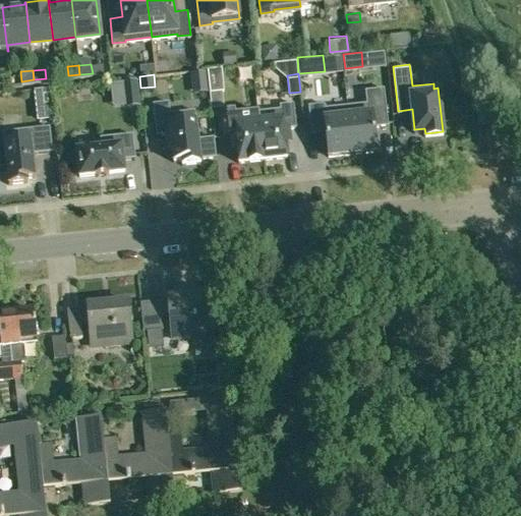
[(137,78),(122,80),(125,104),(125,106),(140,104),(137,78)]
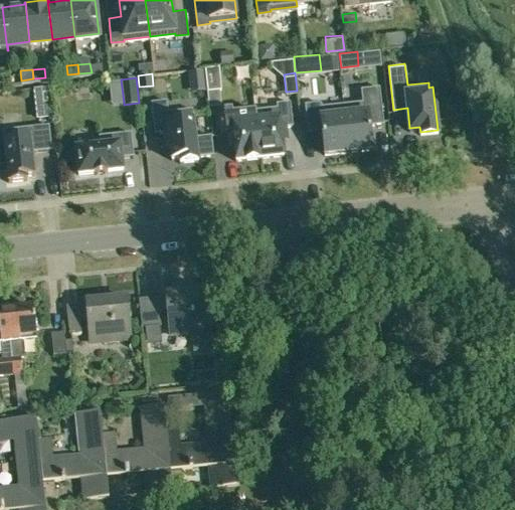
[(362,99),(343,101),(348,149),(372,146),(369,123),(383,121),(379,83),(360,87),(362,99)]
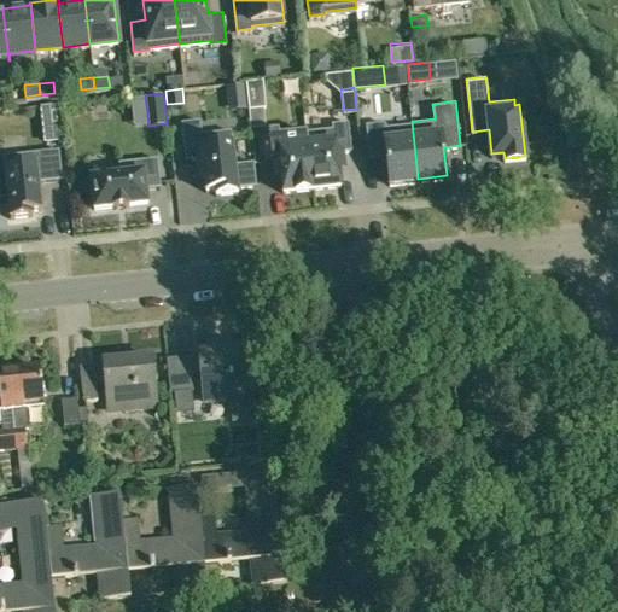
[(249,106),(251,124),(261,123),(258,105),(249,106)]
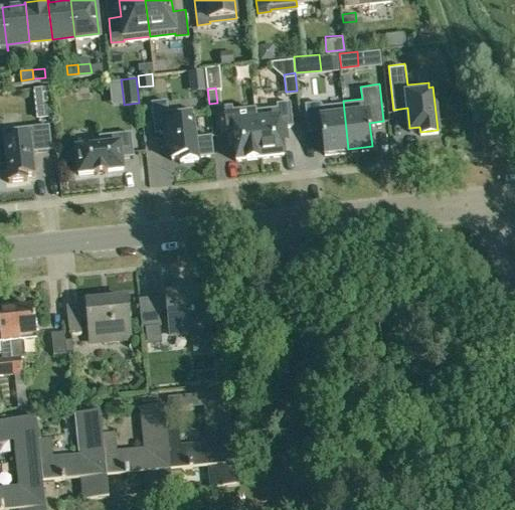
[(197,154),(213,152),(211,132),(195,134),(192,106),(167,109),(166,98),(151,100),(154,130),(163,129),(165,143),(170,142),(171,157),(179,156),(180,160),(198,158),(197,154)]
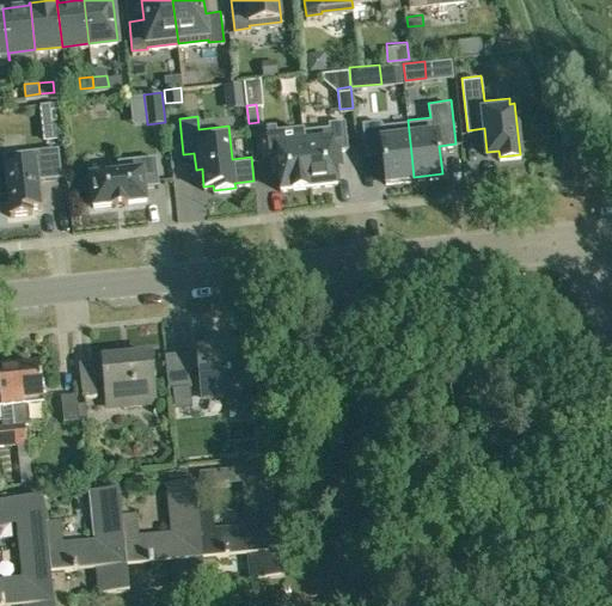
[(303,127),(308,184),(337,181),(335,164),(341,163),(338,147),(347,146),(344,117),(328,120),(329,124),(303,127)]
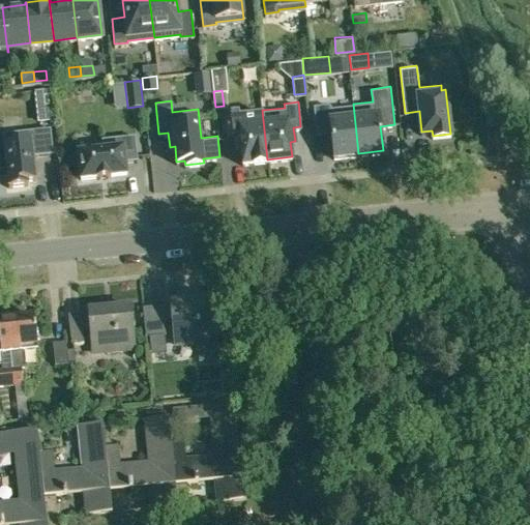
[(358,153),(353,104),(329,107),(329,103),(313,105),(316,133),(330,132),(331,133),(331,141),(333,156),(358,153)]
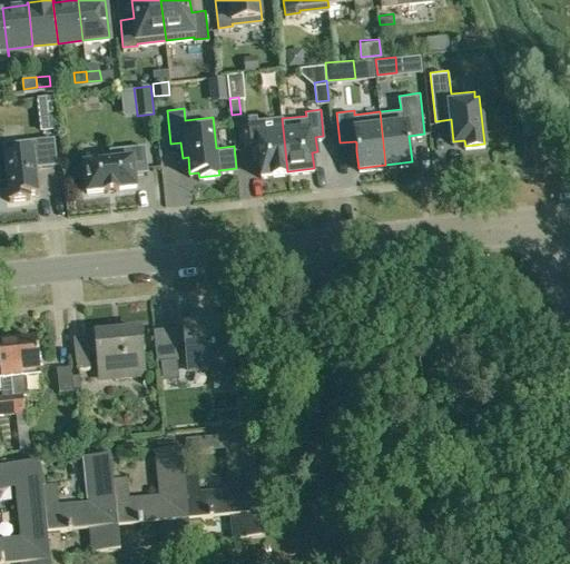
[(39,115),(41,128),(58,126),(57,112),(39,115)]
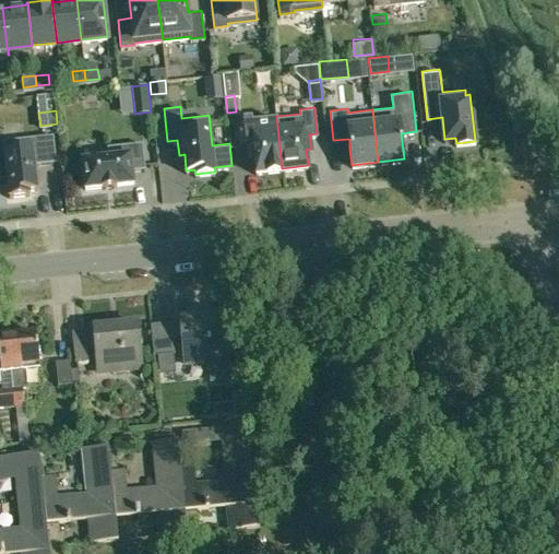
[(282,168),(276,116),(251,119),(251,115),(237,116),(239,142),(247,141),(249,156),(254,155),(256,172),(282,168)]
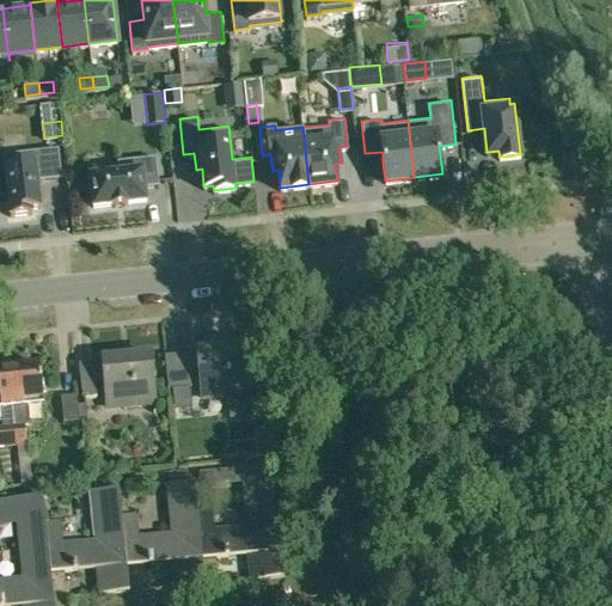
[(31,206),(41,204),(37,177),(61,175),(57,145),(4,151),(10,213),(31,210),(31,206)]
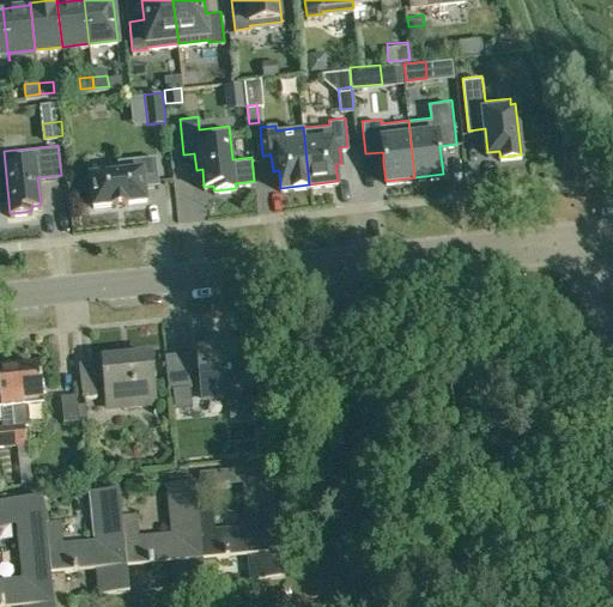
[(93,204),(146,198),(144,183),(158,182),(156,153),(117,158),(119,169),(90,173),(93,204)]
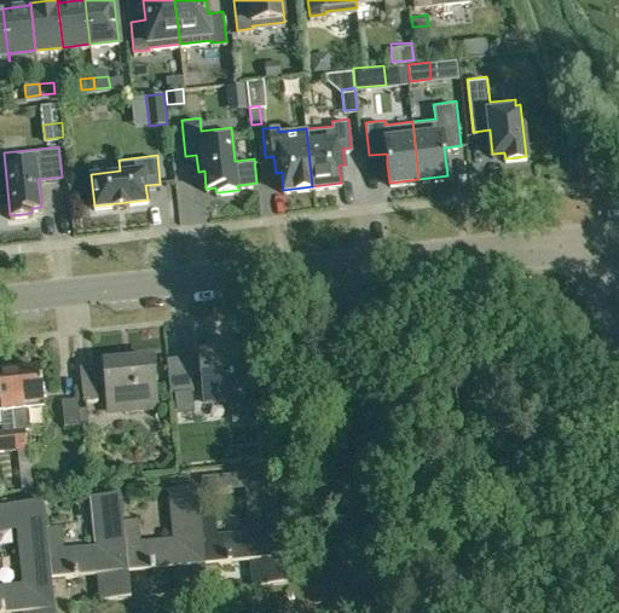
[(252,393),(247,343),(198,348),(198,352),(166,354),(169,388),(194,386),(192,371),(202,370),(204,398),(252,393)]
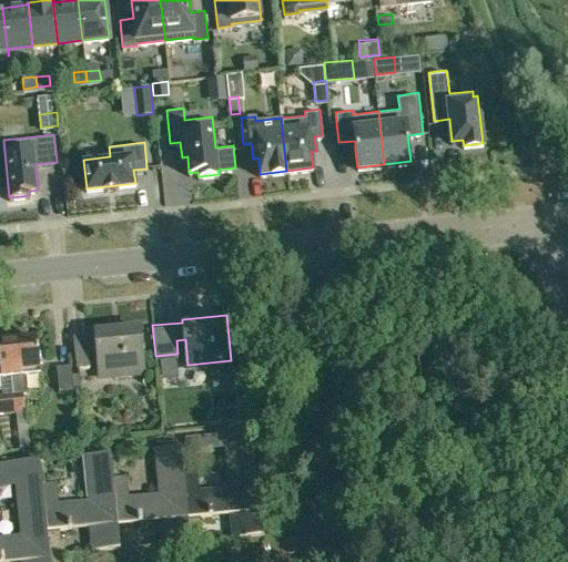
[(142,369),(138,324),(94,328),(94,331),(73,334),(75,364),(89,363),(88,350),(97,349),(99,373),(142,369)]
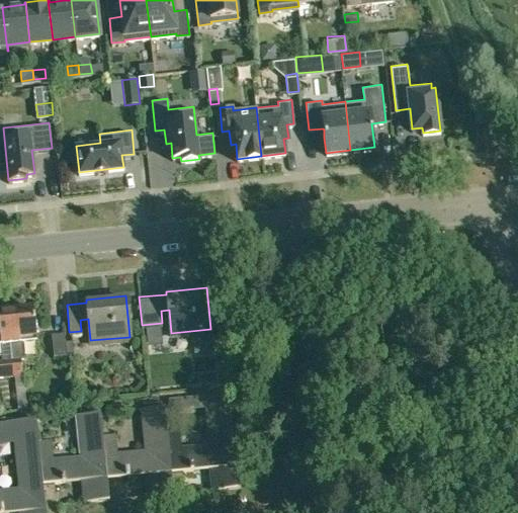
[(24,381),(23,370),(19,337),(35,336),(32,305),(7,308),(13,371),(14,382),(24,381)]
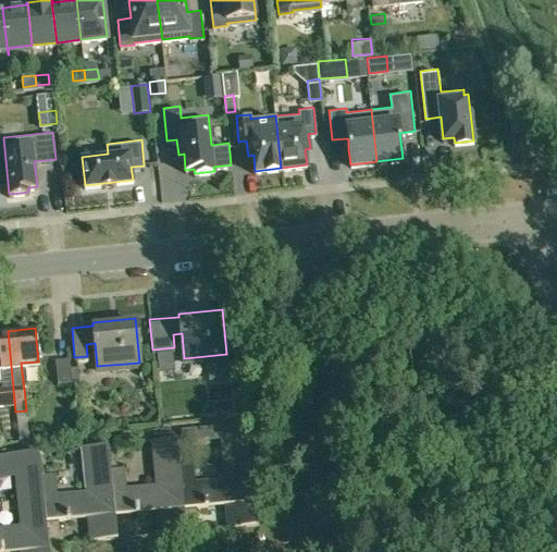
[(0,401),(14,400),(8,331),(0,331),(0,365),(2,365),(4,382),(0,382),(0,401)]
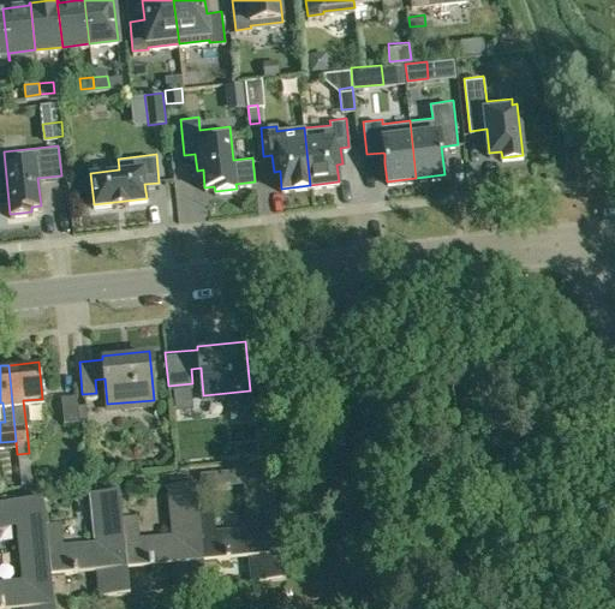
[(79,418),(77,402),(77,392),(59,394),(61,419),(79,418)]
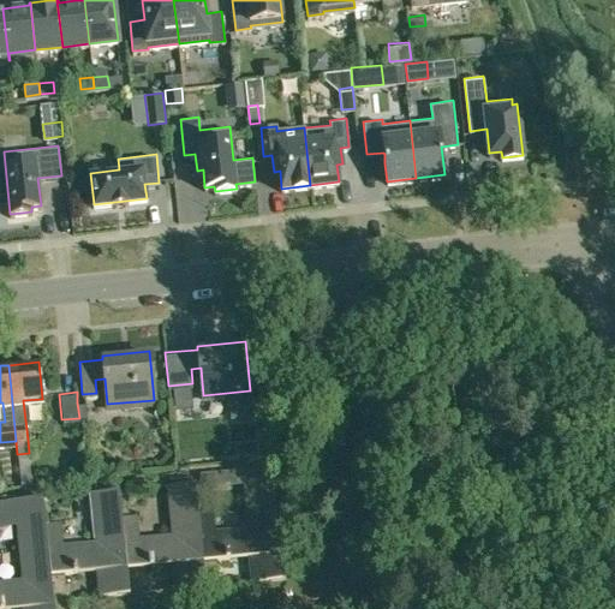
[(213,507),(197,508),(202,557),(250,553),(252,577),(281,574),(272,472),(245,475),(250,527),(215,530),(213,507)]
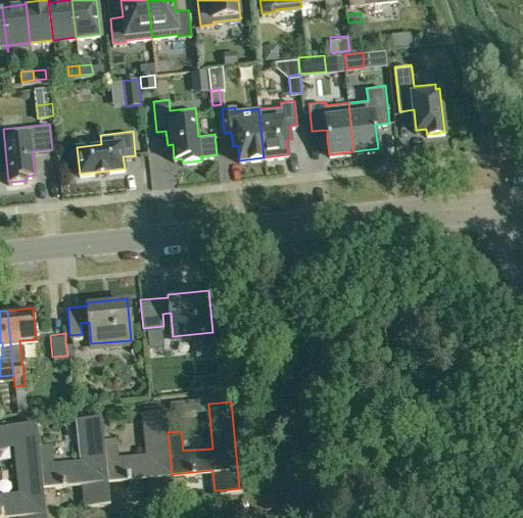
[(103,438),(106,479),(148,475),(150,497),(174,495),(172,474),(168,432),(165,408),(143,410),(148,454),(119,457),(116,436),(103,438)]
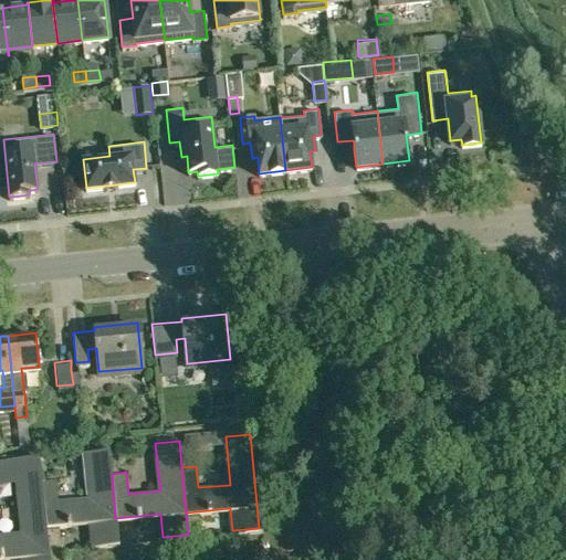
[(54,478),(40,481),(45,525),(91,520),(93,543),(117,541),(115,518),(112,474),(108,446),(85,448),(90,497),(56,500),(54,478)]
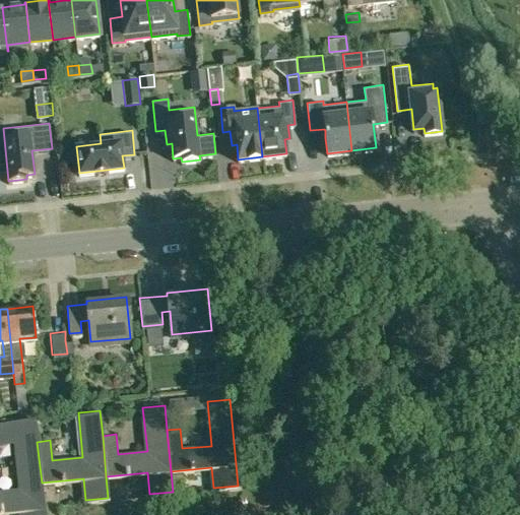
[(45,514),(44,504),(42,483),(37,442),(35,415),(0,419),(0,437),(14,436),(19,489),(0,491),(0,511),(20,510),(20,514),(45,514)]
